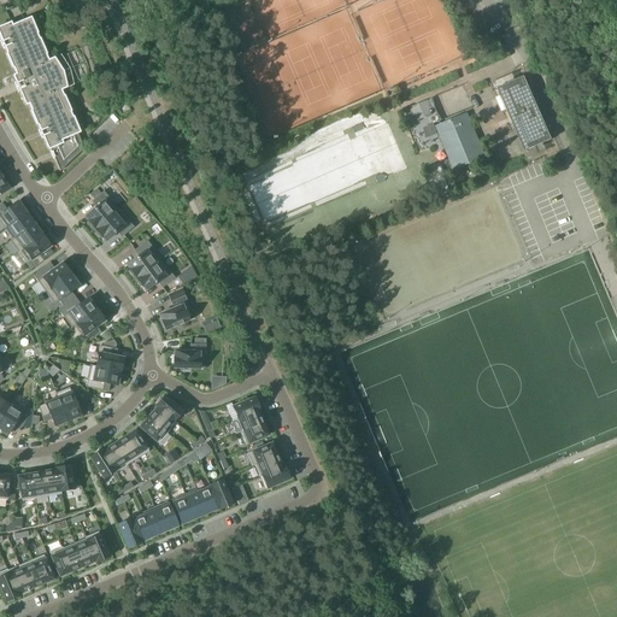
[(10,22),(0,25),(0,40),(0,41),(0,42),(3,48),(4,48),(5,53),(11,69),(12,69),(15,74),(11,76),(15,83),(17,90),(18,90),(24,106),(28,105),(30,110),(29,110),(36,127),(39,131),(37,131),(41,137),(47,151),(50,150),(56,166),(58,170),(58,171),(82,150),(76,134),(78,133),(71,117),(69,112),(70,112),(63,95),(62,97),(59,90),(70,87),(66,70),(57,56),(47,60),(45,56),(46,54),(39,39),(37,39),(36,34),(29,17),(11,25),(10,22)]
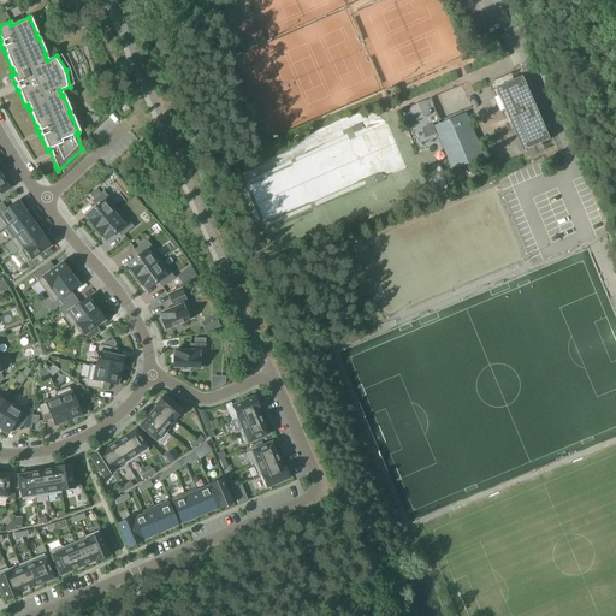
[(498,88),(526,150),(550,141),(522,77),(498,88)]
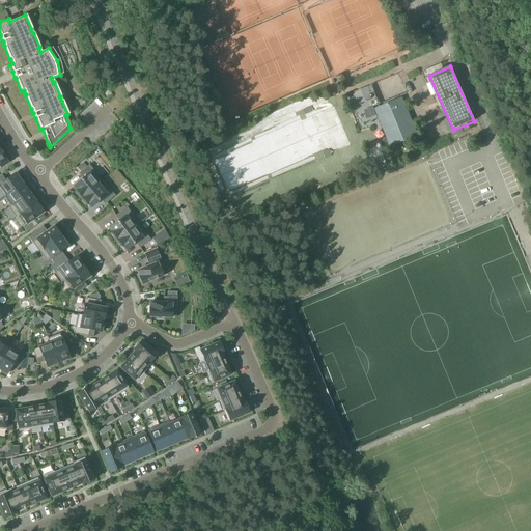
[(402,98),(374,110),(390,147),(418,136),(402,98)]
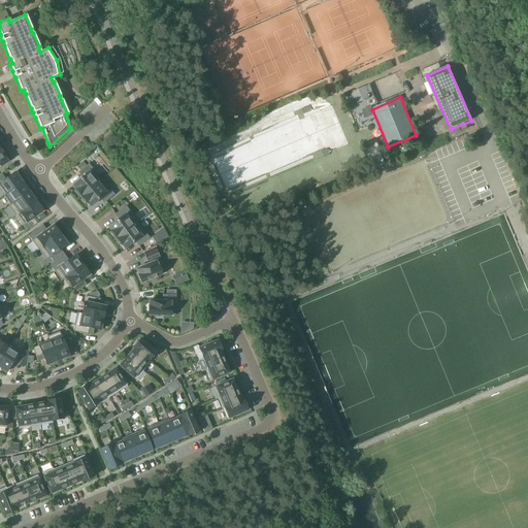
[(81,176),(71,186),(75,190),(74,190),(74,191),(79,197),(101,179),(88,163),(85,166),(83,162),(76,167),(79,170),(77,172),(81,176)]
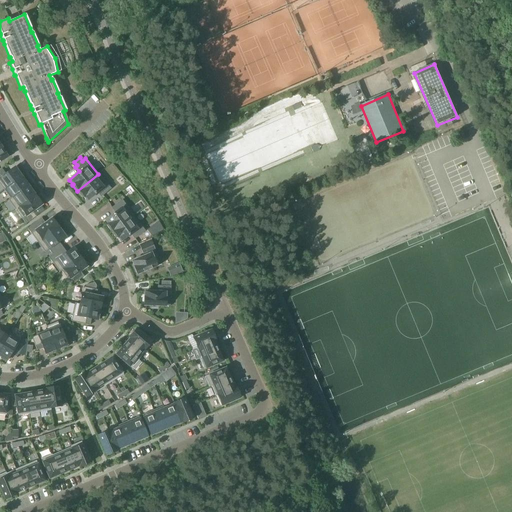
[(13,168),(0,177),(0,184),(3,189),(20,177),(22,175),(19,171),(17,172),(13,168)]
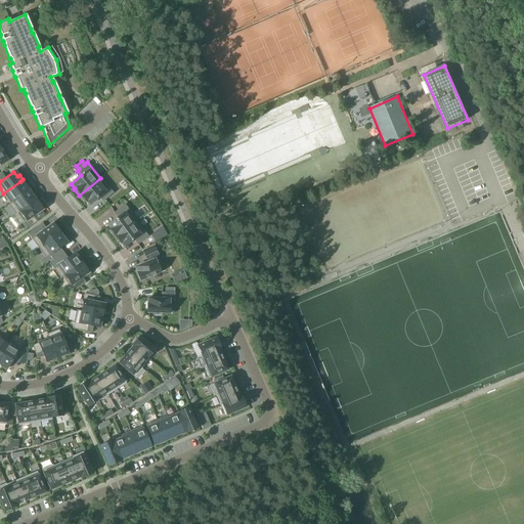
[(100,178),(79,195),(84,202),(85,202),(85,201),(89,205),(99,197),(103,202),(114,193),(108,188),(100,178)]
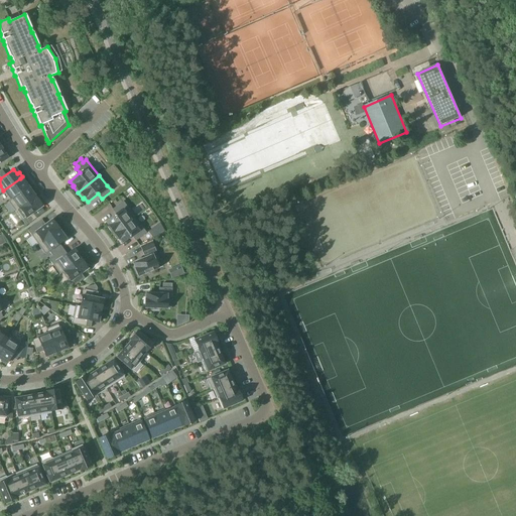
[(20,178),(3,190),(10,201),(27,187),(20,178)]
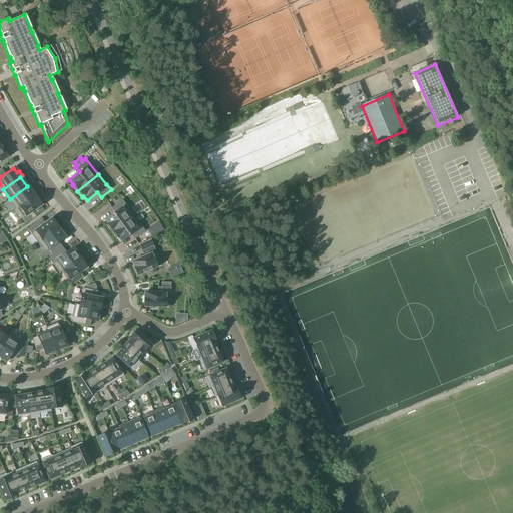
[(10,199),(8,201),(15,210),(34,196),(27,186),(10,199)]
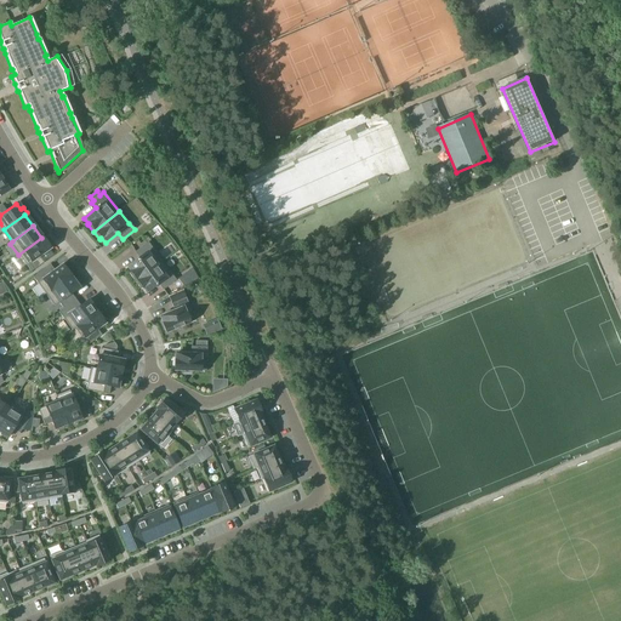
[(41,238),(18,255),(27,267),(30,272),(44,263),(39,257),(50,249),(49,248),(51,246),(46,240),(45,241),(41,238)]
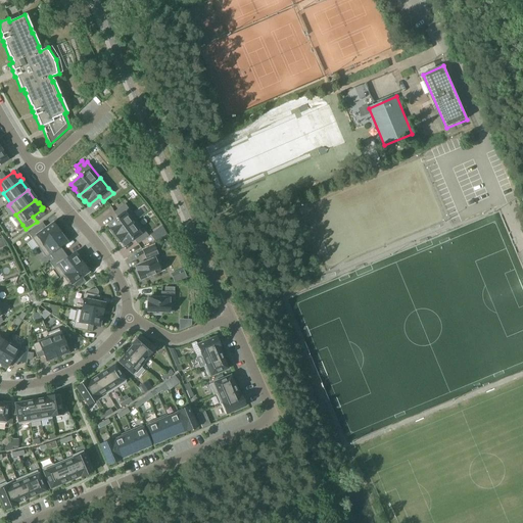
[(117,217),(106,225),(110,229),(109,230),(108,230),(113,237),(136,221),(124,204),(113,211),(117,217)]
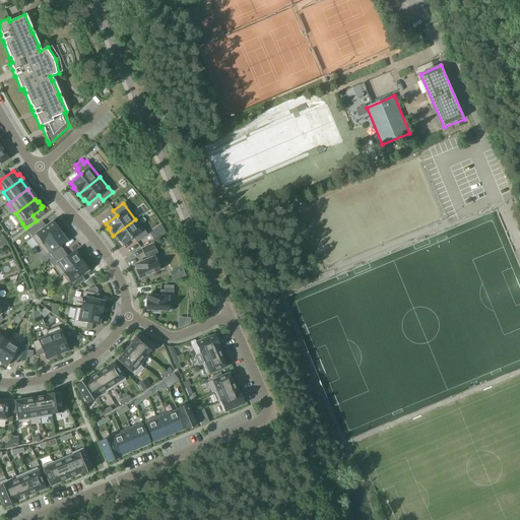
[(135,219),(113,236),(118,242),(119,242),(119,241),(122,246),(133,238),(137,243),(147,235),(143,230),(135,219)]
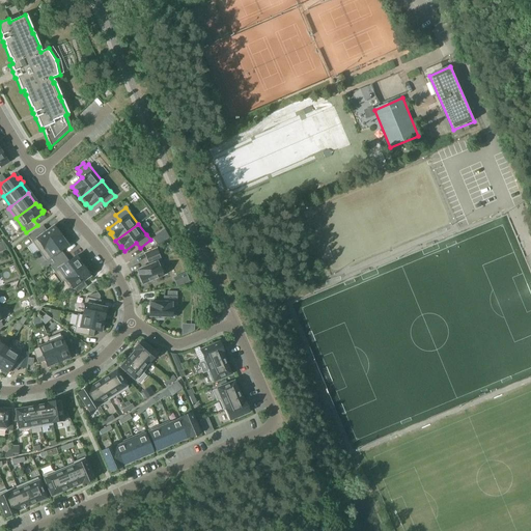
[(43,226),(28,236),(38,252),(54,242),(60,236),(53,226),(46,230),(43,226)]
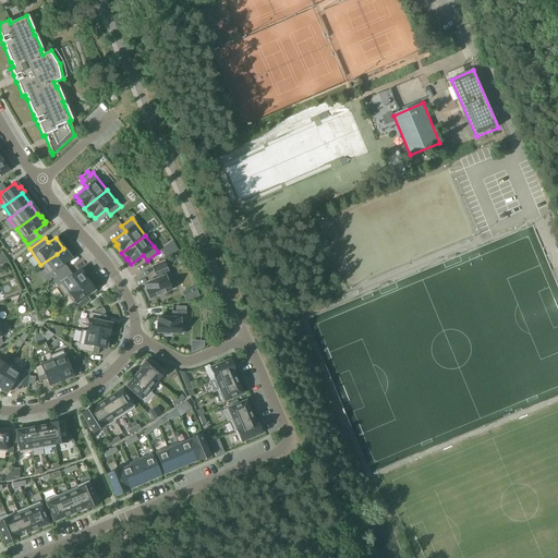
[(160,251),(166,258),(179,251),(173,241),(160,251)]
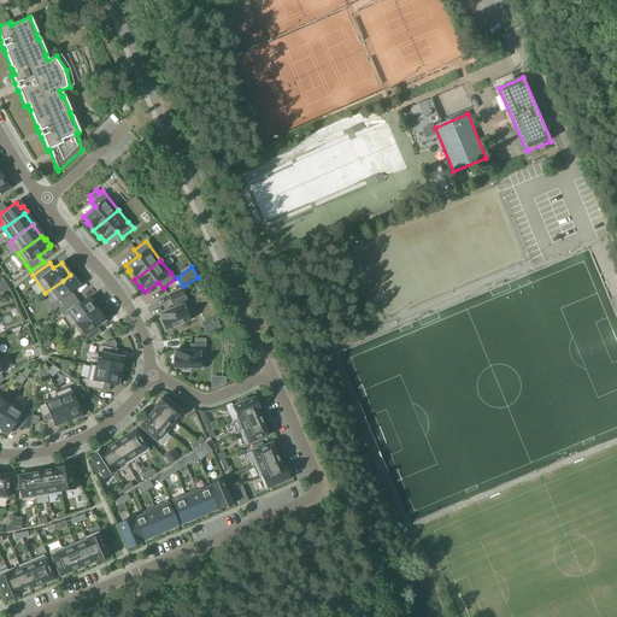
[(63,281),(45,293),(53,305),(58,301),(63,307),(76,298),(71,292),(78,287),(78,286),(80,285),(76,278),(74,280),(70,275),(63,281)]
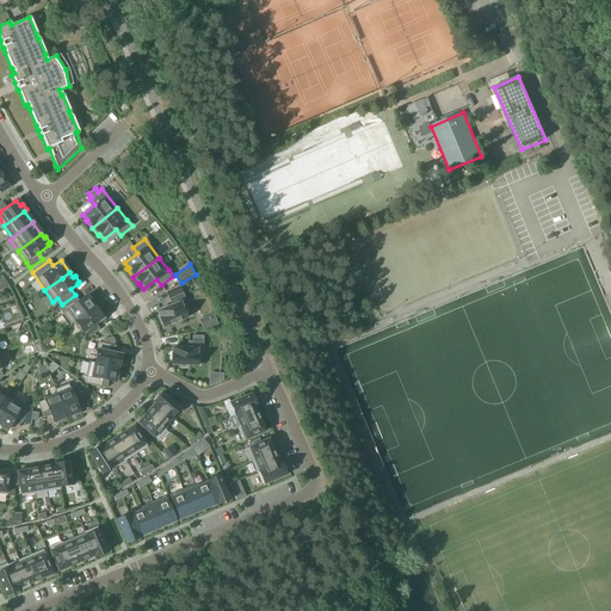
[(171,306),(158,312),(164,327),(171,325),(172,326),(180,322),(180,321),(192,315),(183,292),(180,287),(166,292),(168,300),(171,306)]
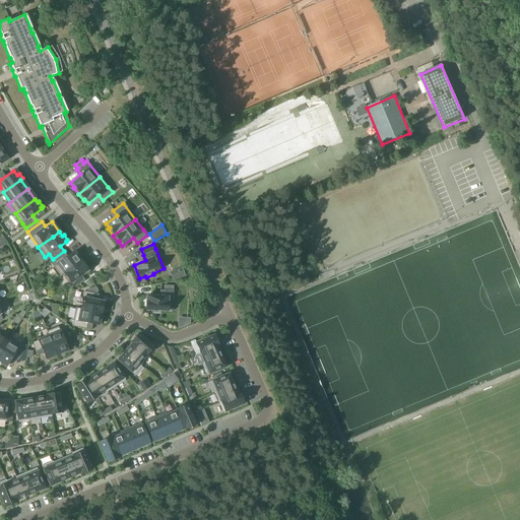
[(51,260),(49,262),(60,277),(62,275),(80,262),(77,257),(79,256),(75,251),(73,252),(73,251),(66,255),(64,251),(53,259),(51,260)]
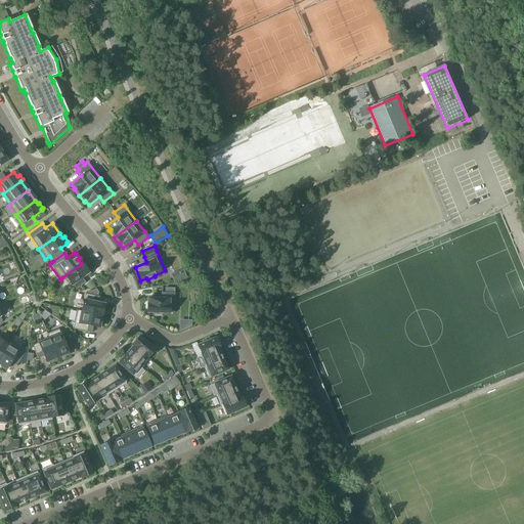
[(81,264),(62,277),(70,287),(72,286),(75,291),(86,284),(82,278),(88,273),(81,264)]
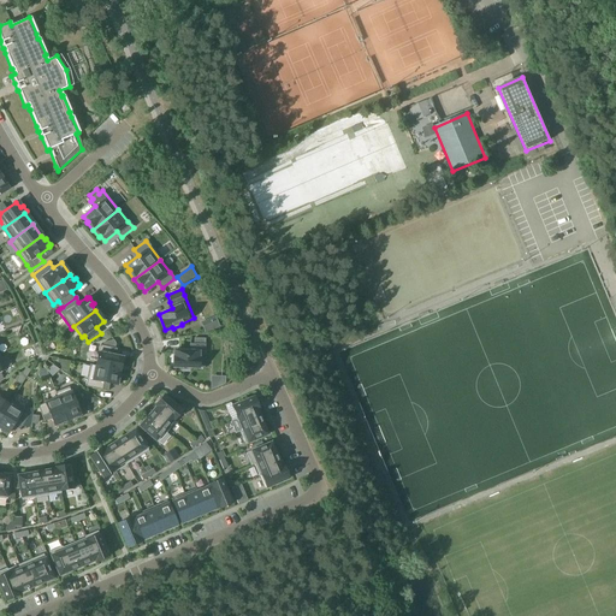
[(220,327),(215,317),(208,320),(213,330),(220,327)]
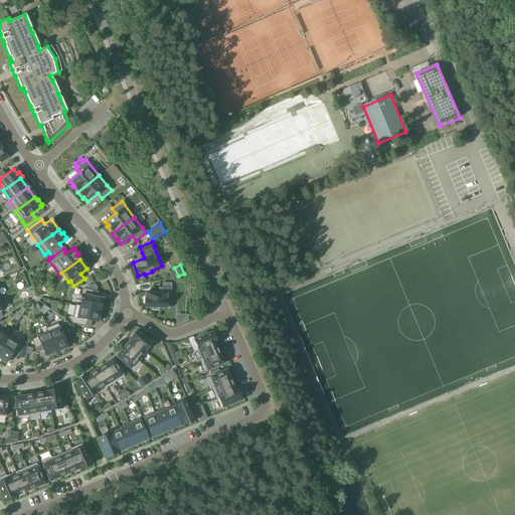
[(145,294),(144,308),(151,308),(151,310),(159,310),(159,308),(170,308),(171,288),(171,285),(161,285),(161,288),(158,288),(158,294),(145,294)]
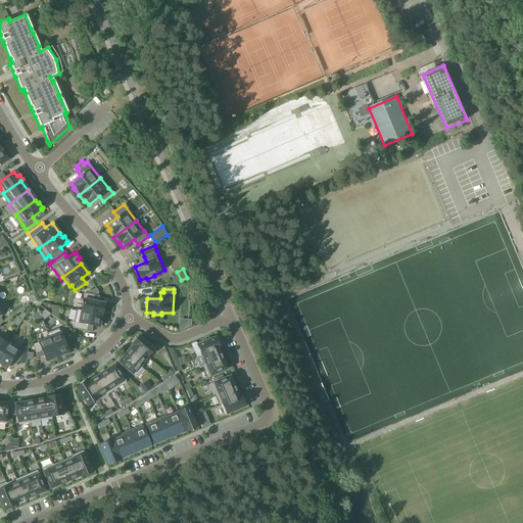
[(85,293),(81,312),(101,316),(104,302),(97,301),(98,296),(97,296),(87,294),(85,293)]
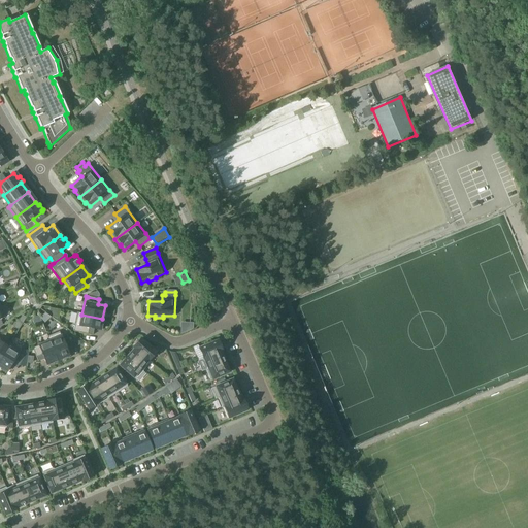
[(76,314),(72,331),(92,335),(94,329),(100,331),(100,330),(102,330),(103,324),(101,324),(102,319),(81,315),(76,314)]
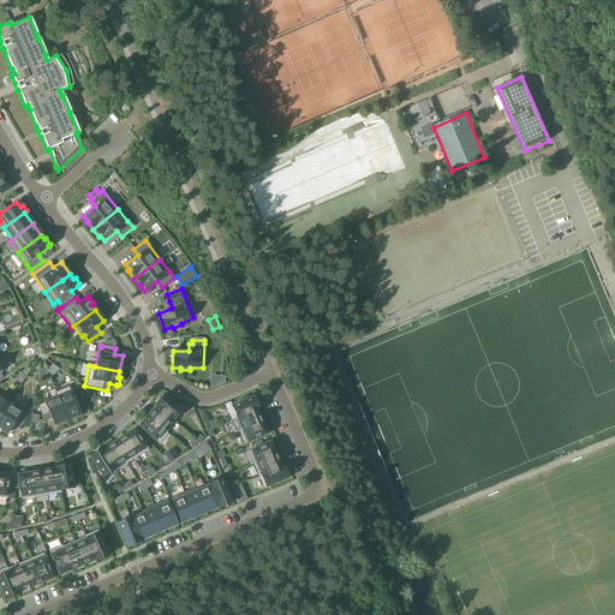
[(69,387),(55,392),(58,396),(67,421),(72,418),(73,421),(81,418),(79,416),(81,416),(76,406),(83,404),(77,388),(71,392),(69,387)]
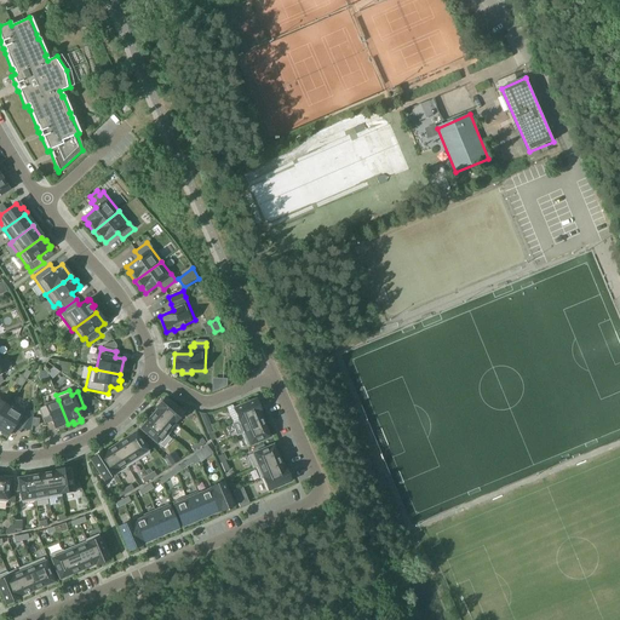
[(0,399),(0,424),(11,406),(0,399)]
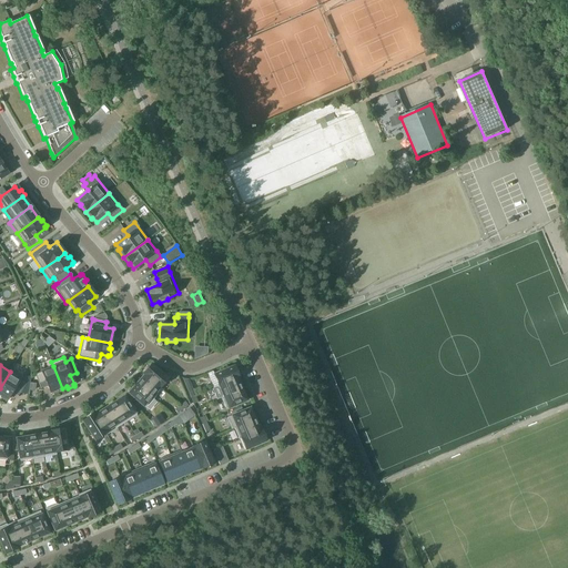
[(144,375),(145,376),(160,388),(168,378),(152,365),(144,375)]
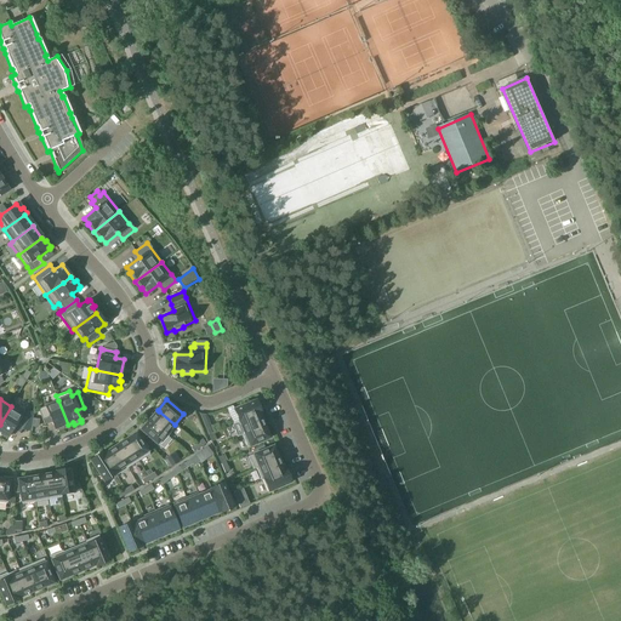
[(58,400),(38,409),(44,423),(51,421),(55,429),(56,432),(63,429),(62,427),(68,425),(58,400)]
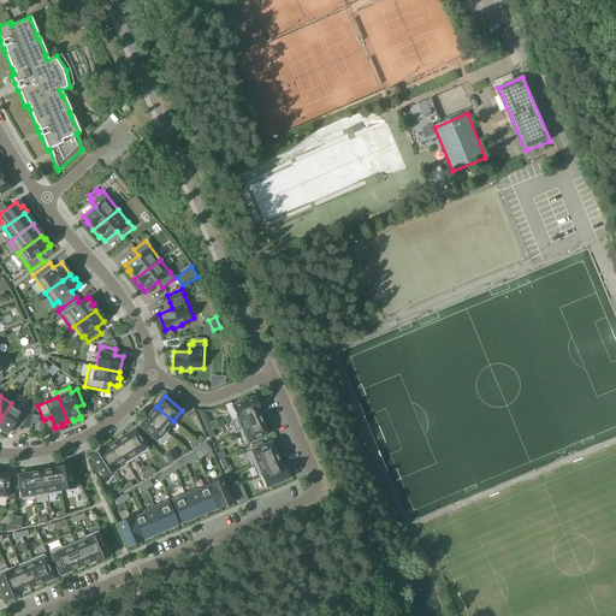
[(232,407),(237,420),(258,410),(259,410),(256,404),(259,403),(256,397),(254,398),(254,397),(232,407)]
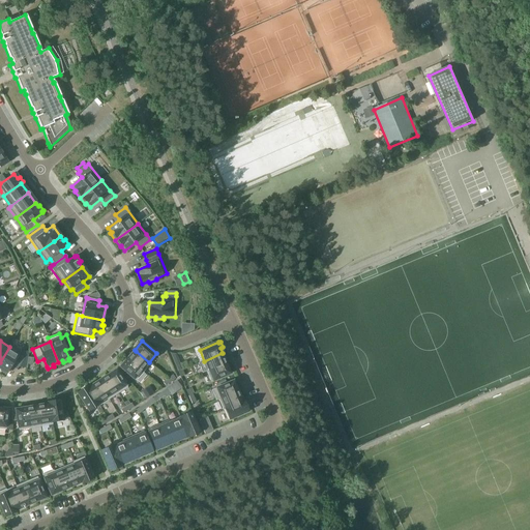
[(9,347),(0,362),(0,369),(1,370),(0,372),(6,375),(7,373),(11,366),(17,370),(24,358),(18,355),(21,351),(11,345),(9,347)]
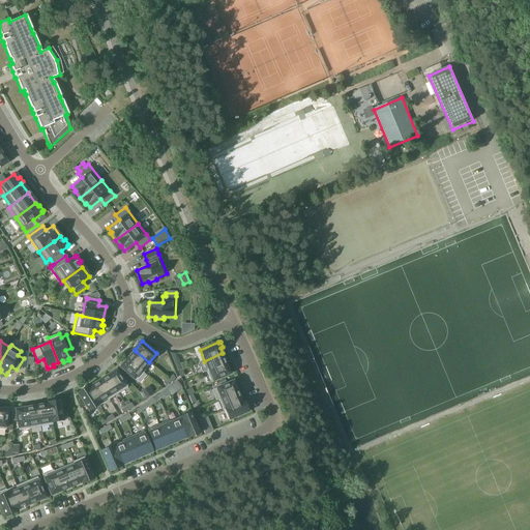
[(127,359),(143,373),(150,364),(149,362),(136,351),(131,355),(127,359)]
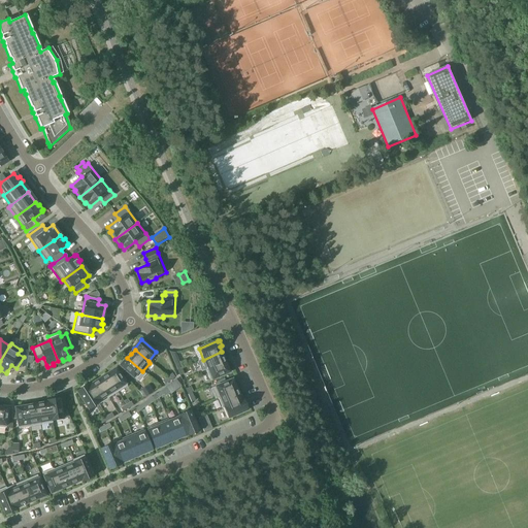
[(221,352),(203,360),(201,361),(205,370),(225,362),(221,352)]
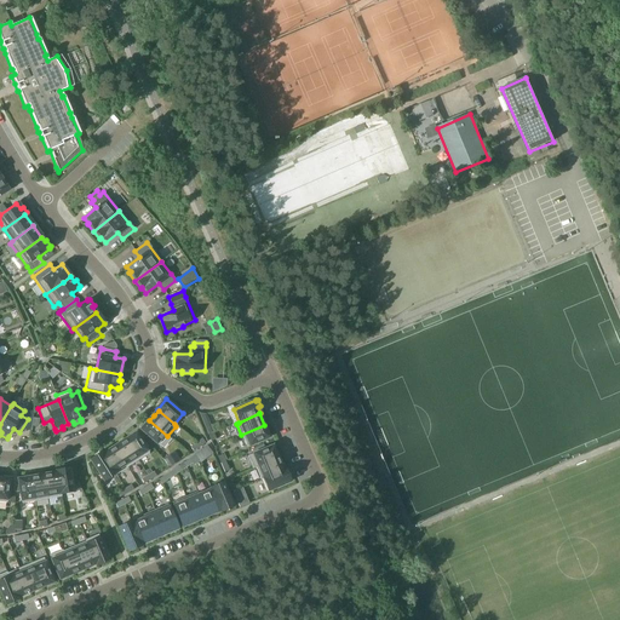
[(141,429),(139,430),(159,446),(167,436),(149,420),(145,424),(144,423),(139,428),(141,429)]
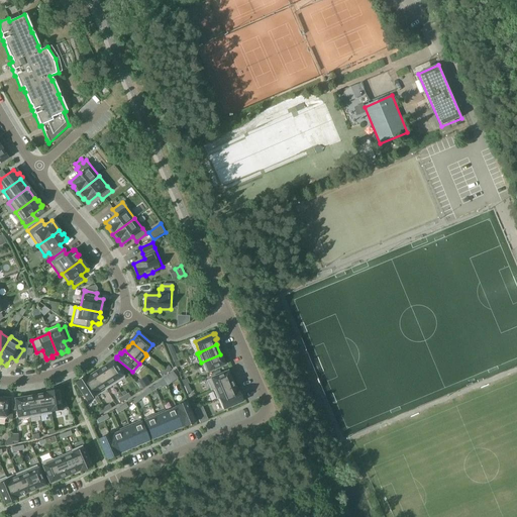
[(220,354),(201,363),(206,373),(225,365),(220,354)]
